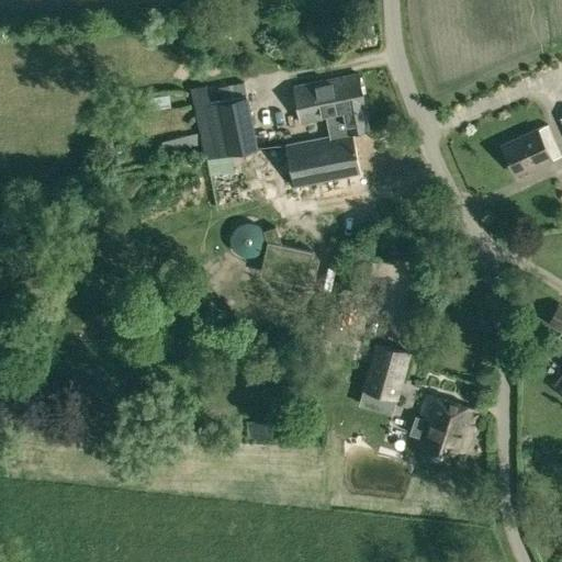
[(327,120),(330,135),(352,131),(369,127),(358,74),(293,86),(301,125),(327,120)]
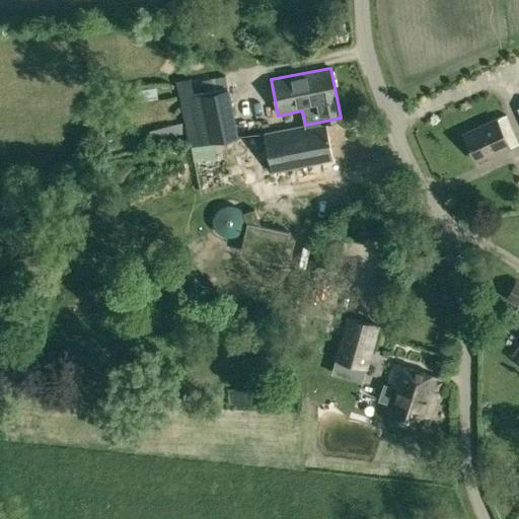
[(165,84),(168,97),(180,97),(194,94),(190,78),(165,84)]
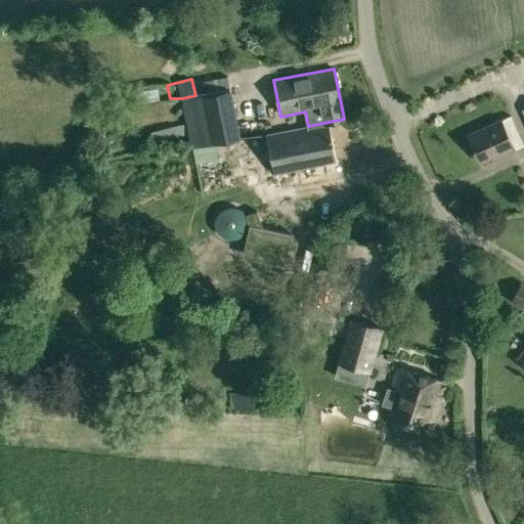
[(195,95),(182,98),(192,149),(215,144),(237,140),(241,139),(230,88),(195,95)]
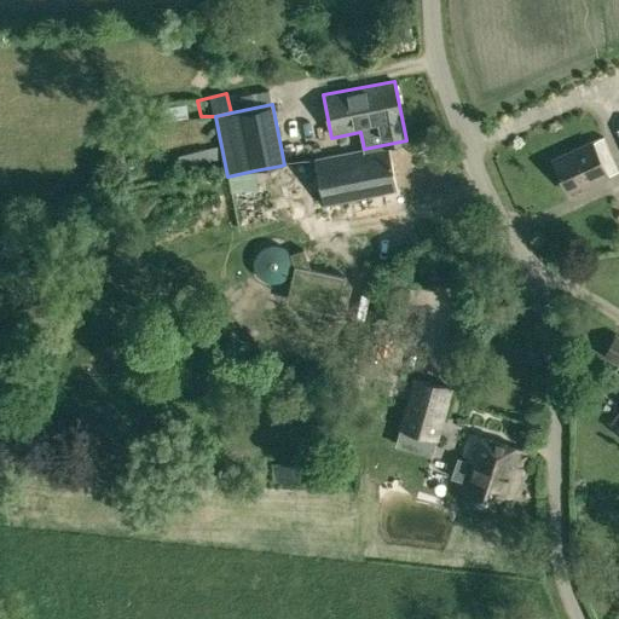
[(603,137),(554,158),(567,190),(590,180),(593,183),(607,175),(602,163),(612,158),(603,137)]
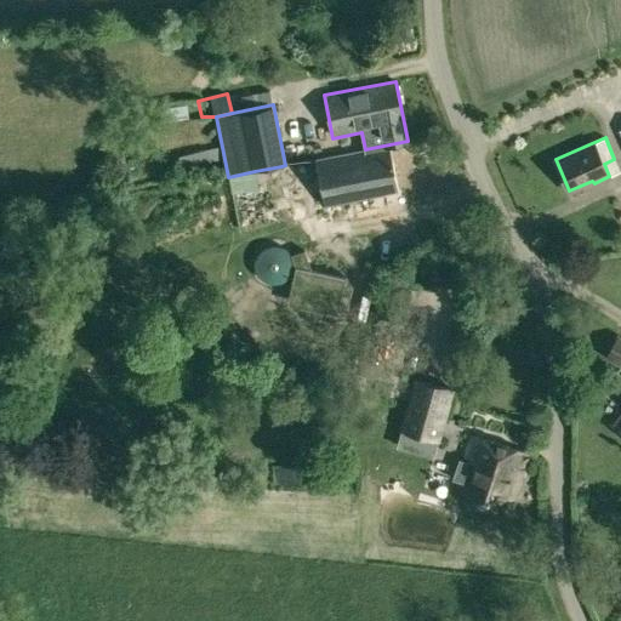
[(389,144),(365,149),(365,151),(315,160),(324,205),(382,193),(398,191),(389,144)]
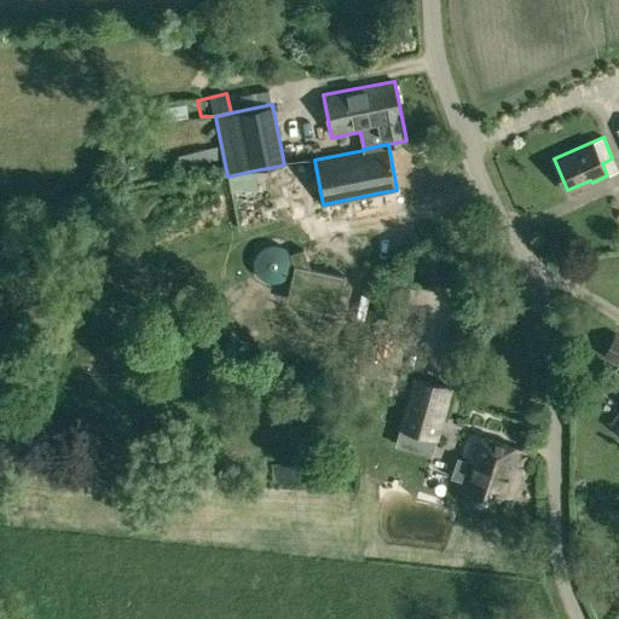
[(293,266),(293,262),(294,261),(295,265),(298,265),(295,276),(295,277),(298,281),(300,285),(302,290),(302,295),(304,301),(308,302),(308,304),(334,308),(340,276),(343,276),(345,275),(310,267),(304,249),(302,249),(302,252),(291,255),(293,256),(291,256),(290,253),(288,250),(285,248),(282,246),(278,244),(275,243),(271,243),(267,244),(264,246),(261,248),(258,250),(256,254),(254,258),(254,261),(254,265),(254,268),(255,272),(258,275),(260,278),(264,281),(267,282),(271,283),(275,283),(278,282),(282,281),(285,278),(288,276),(290,273),(291,270),(293,266)]
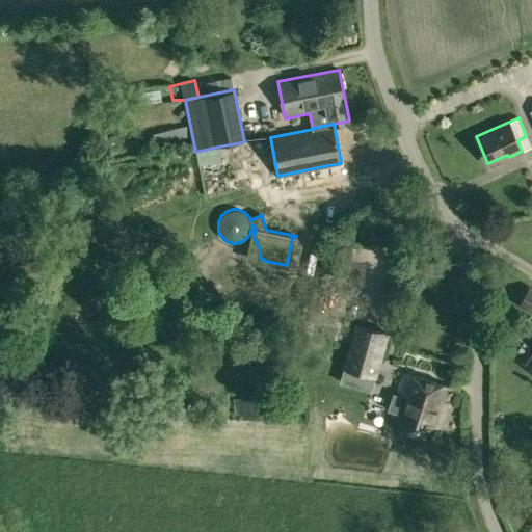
[(517,306),(531,313),(531,287),(529,286),(517,306)]
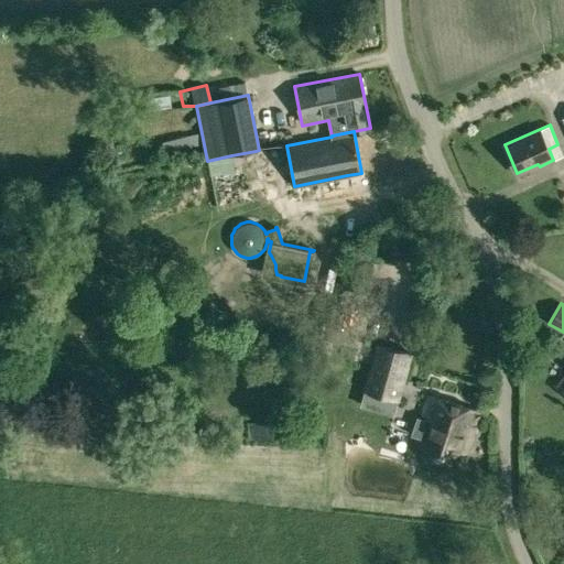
[(365,389),(400,399),(412,353),(378,343),(365,389)]
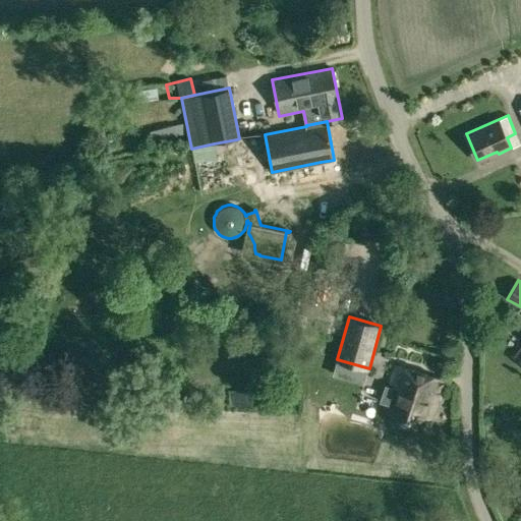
[(385,416),(428,429),(444,380),(397,365),(391,388),(393,389),(385,416)]
